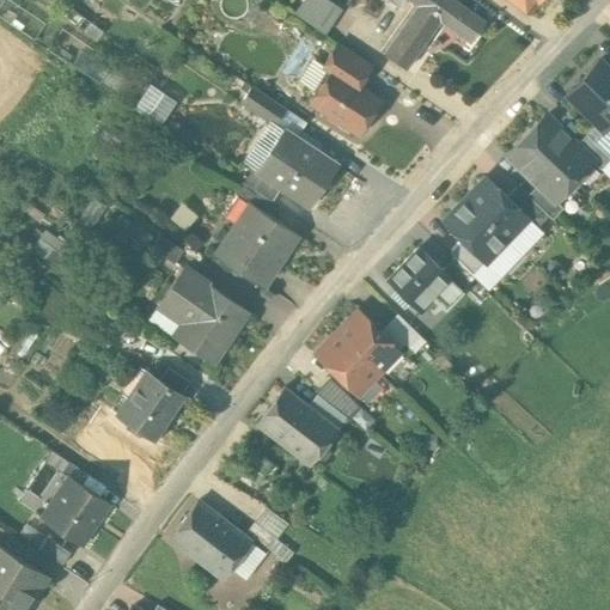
[(315,0),(303,19),(327,36),(342,11),(324,0),(315,0)]
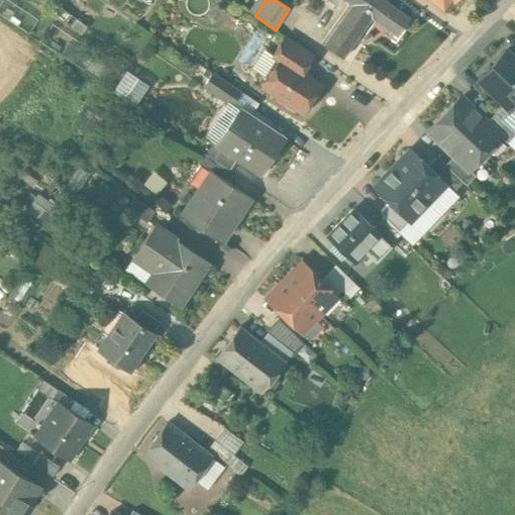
[(359,0),(354,7),(325,46),(344,61),(374,20),(400,38),(413,20),(384,0),(359,0)]
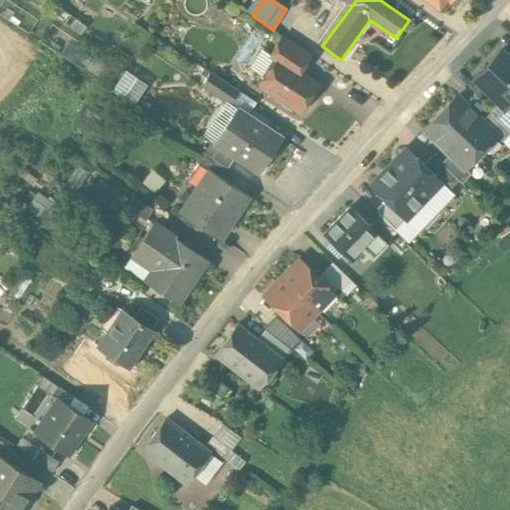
[(452,0),(428,0),(443,11),(452,0)]
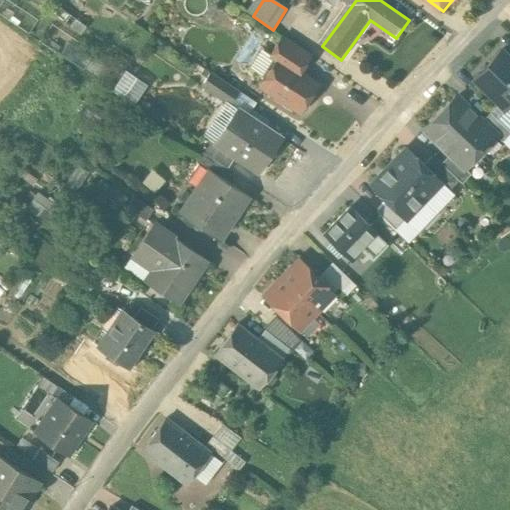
[(312,56),(284,37),(272,56),(278,60),(279,59),(301,74),(312,56)]
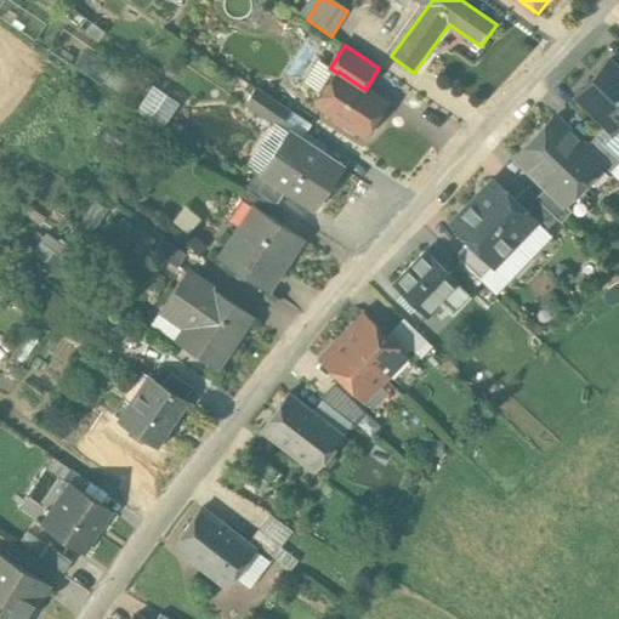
[(618,69),(611,62),(575,97),(614,135),(618,130),(618,69)]
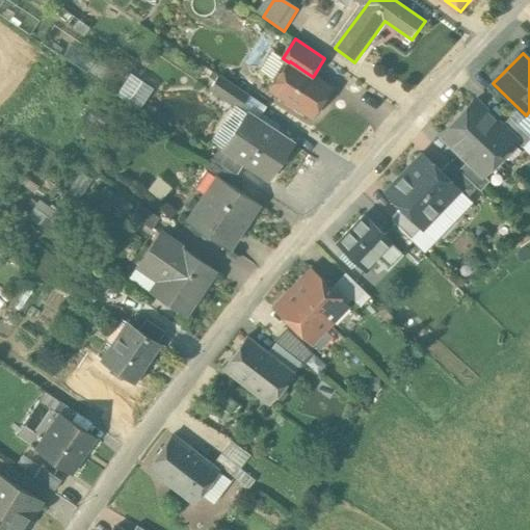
[(313,77),(290,61),(289,62),(284,72),(280,73),(274,81),(275,85),(271,90),(285,100),(286,104),(293,108),(297,107),(313,117),(332,89),(313,77)]
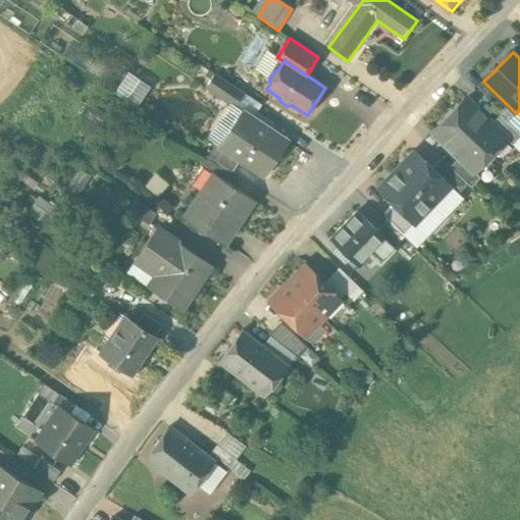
[(225,81),(246,94),(252,85),(231,71),(225,81)]
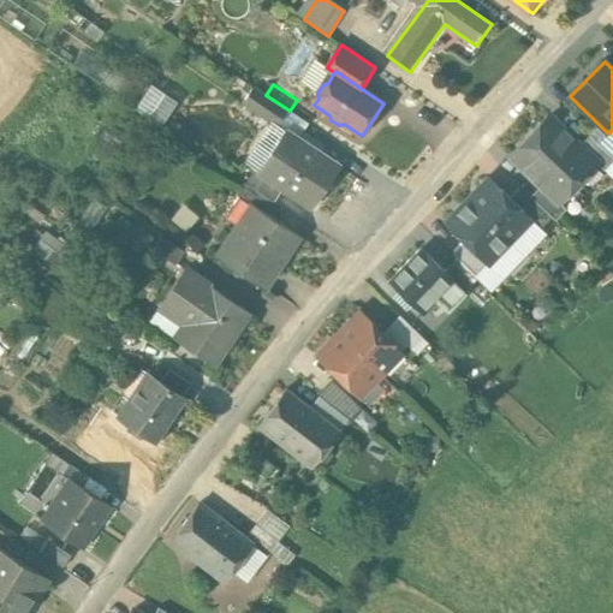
[(289,112),(255,90),(244,107),(278,129),(280,126),(289,112)]
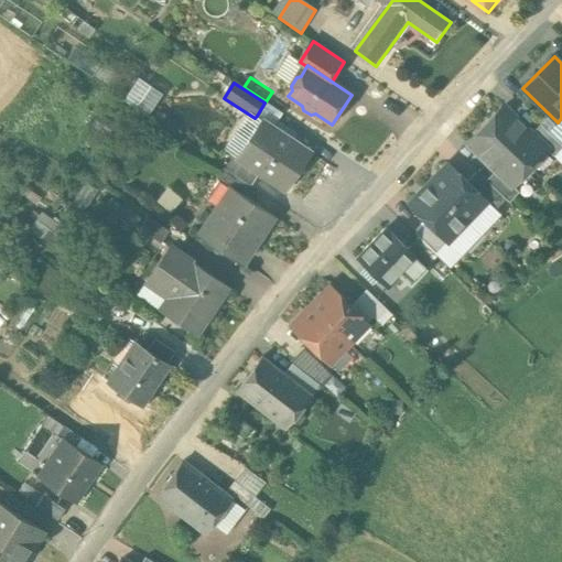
[(107,115),(118,122),(137,96),(126,88),(107,115)]
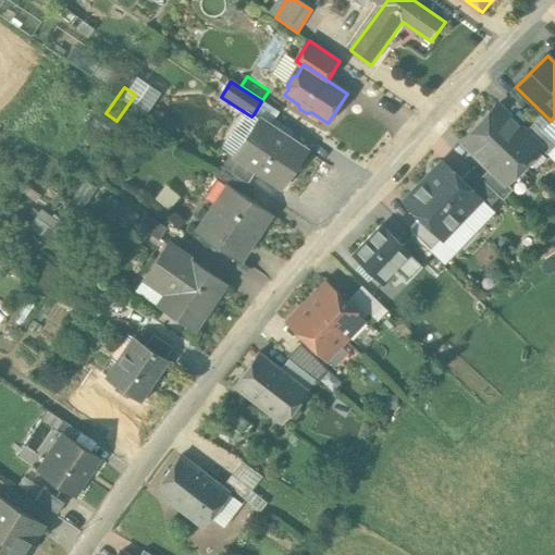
[(262,100),(261,101),(254,114),(260,119),(272,127),(281,113),(262,100)]
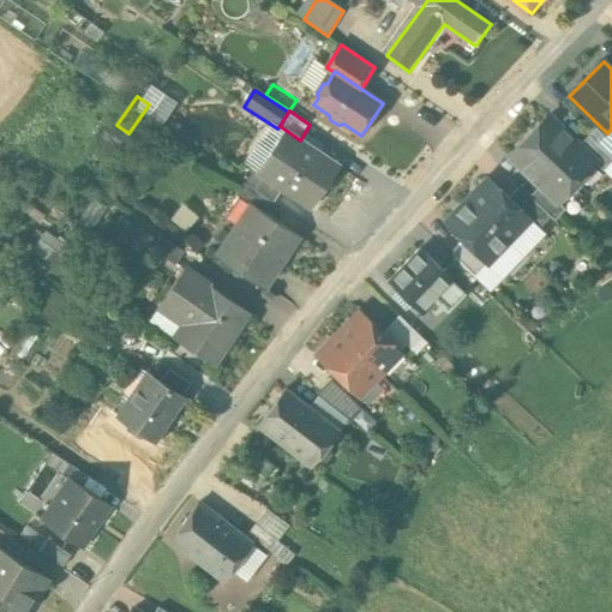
[(580,147),(550,118),(531,137),(579,184),(598,165),(598,163),(580,147)]
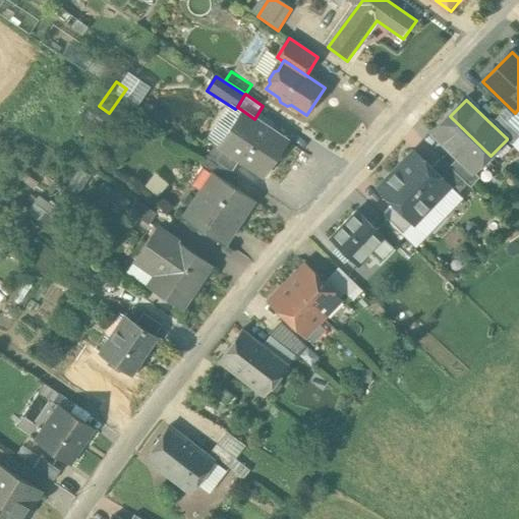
[(254,119),(243,111),(219,148),(240,162),(265,178),(289,141),(254,119)]
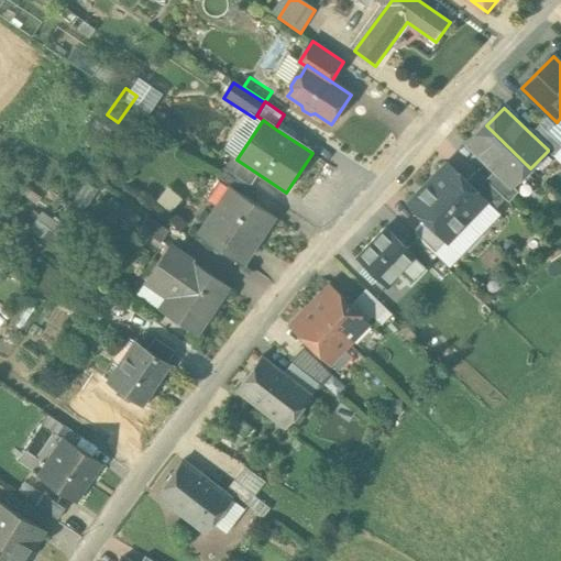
[(530,168),(486,125),(469,143),(496,171),(513,186),(530,168)]
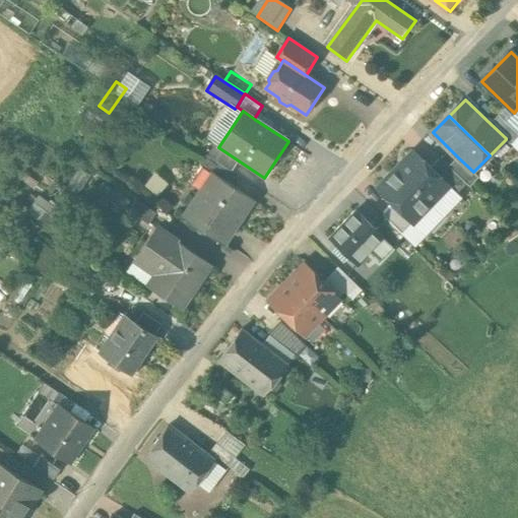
[(517,133),(499,116),(491,124),(506,138),(506,139),(512,145),(517,138),(517,133)]
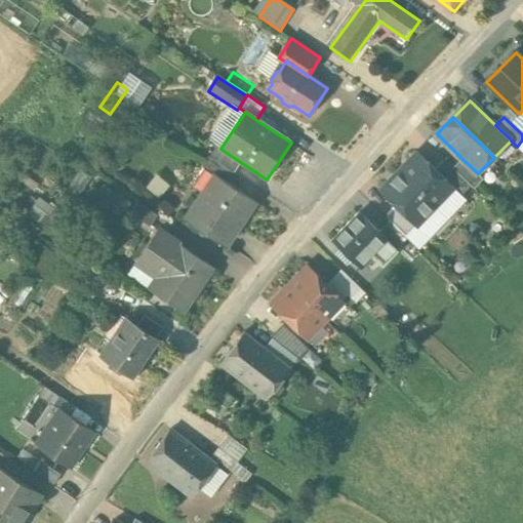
[(211,157),(236,173),(242,163),(220,149),(217,148),(211,157)]
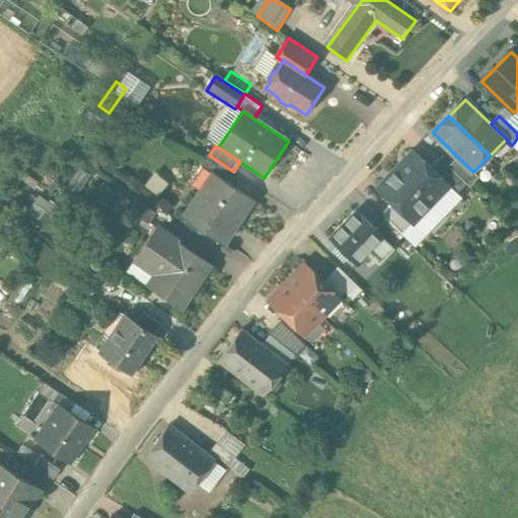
[(432,169),(414,151),(396,171),(432,205),(450,186),(432,169)]
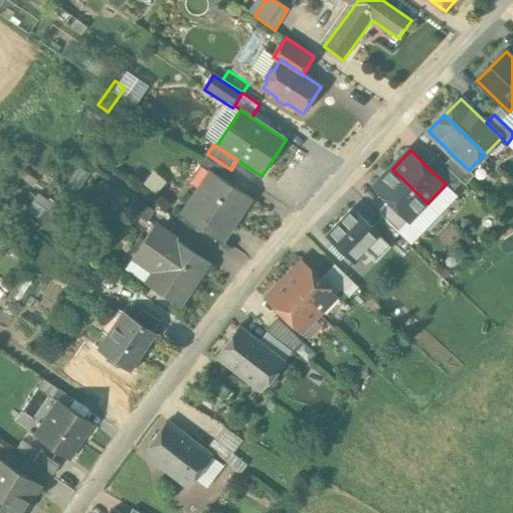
[(213,173),(224,181),(231,170),(207,154),(199,165),(212,174),(213,173)]
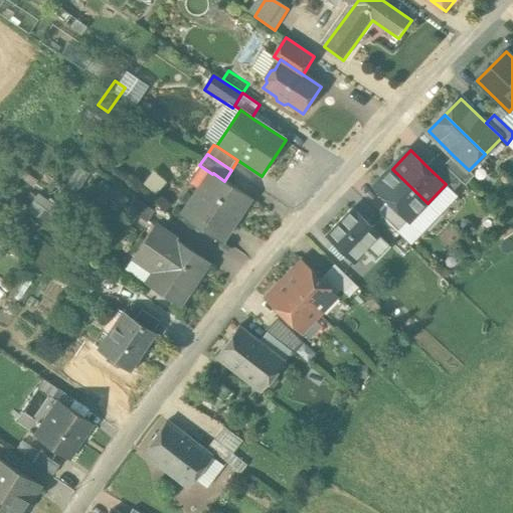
[(469,170),(454,156),(446,165),(464,182),(463,182),(466,185),(475,176),(469,170)]
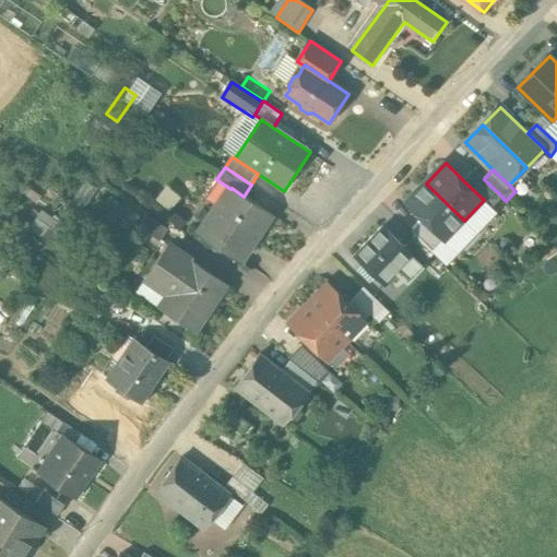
[(484,179),(475,170),(464,181),(484,200),(493,209),(502,198),(504,198),(484,179)]
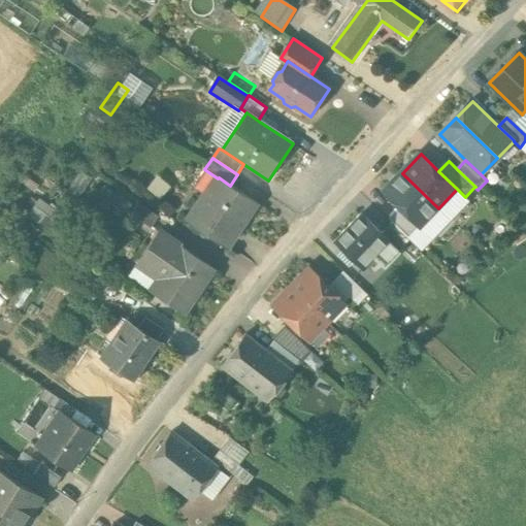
[(81,171),(69,192),(81,200),(94,179),(81,171)]
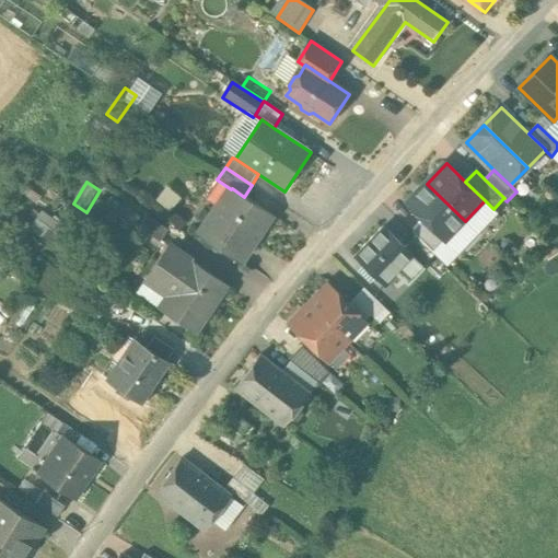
[(465,221),(427,184),(406,206),(422,222),(444,243),(465,221)]
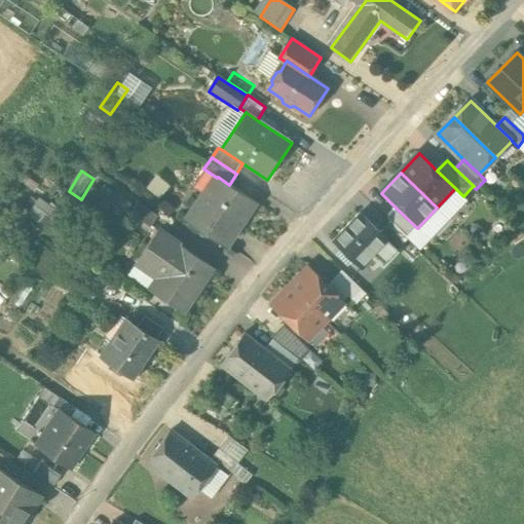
[(229,185),(218,177),(217,178),(188,221),(228,249),(258,204),(229,185)]
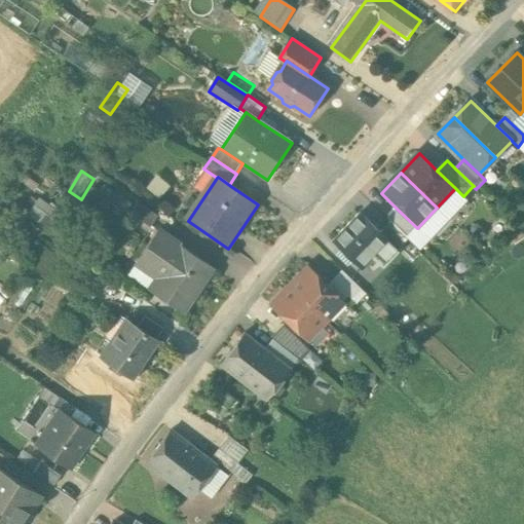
[(40,199),(29,216),(58,235),(65,225),(54,219),(60,213),(40,199)]
